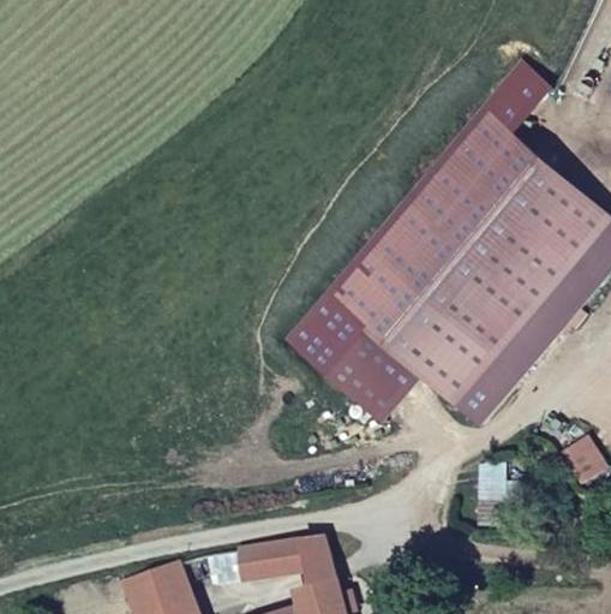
[(610,269),(610,215),(481,107),(327,292),(483,423),(562,329),(568,322),(571,325),(574,328),(586,314),(580,308),(610,269)]
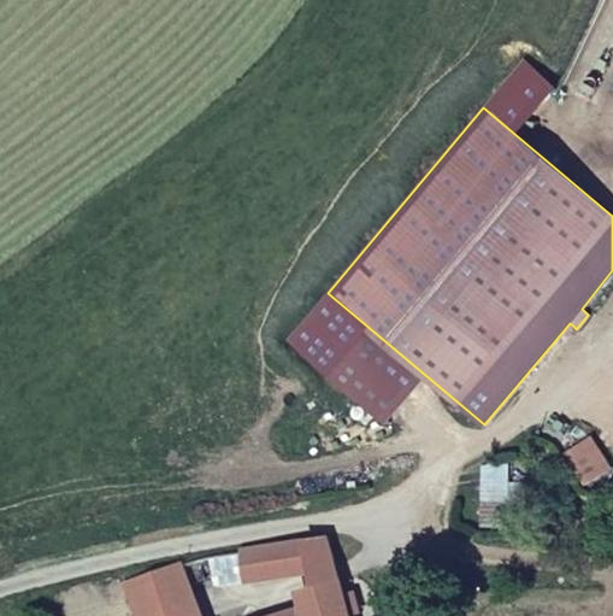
[(507,482),(506,464),(481,465),(479,527),(506,527),(506,517),(507,482)]
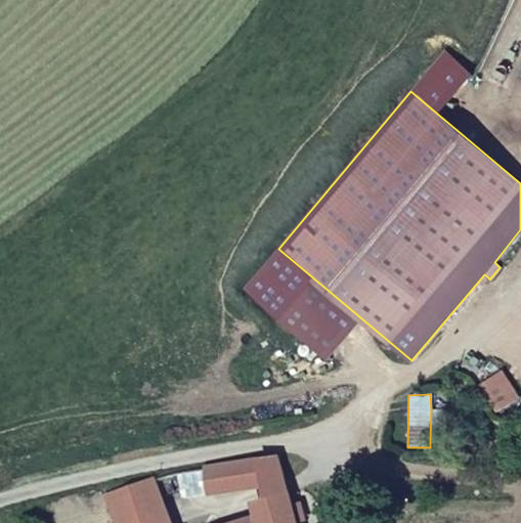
[(464,438),(464,408),(431,409),(430,439),(464,438)]
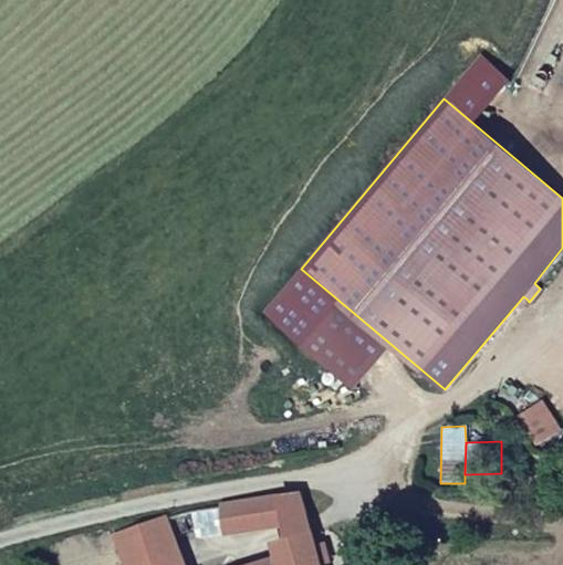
[(279,495),(221,505),(225,532),(285,522),(282,513),(303,506),(299,493),(279,495)]
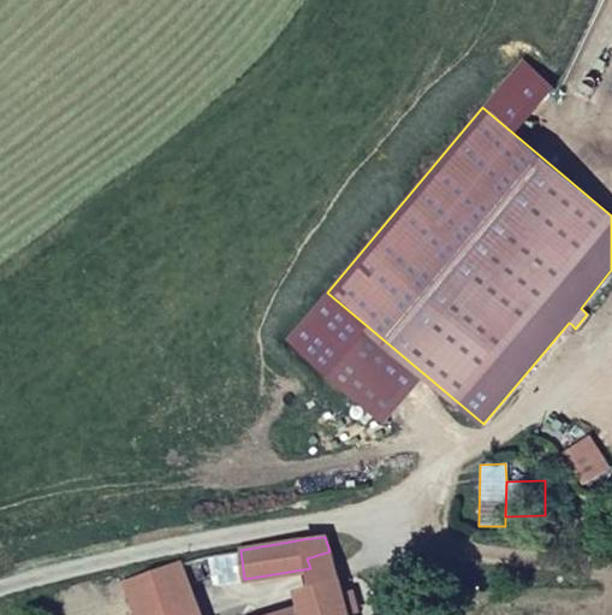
[(212,585),(244,579),(241,550),(206,556),(212,585)]
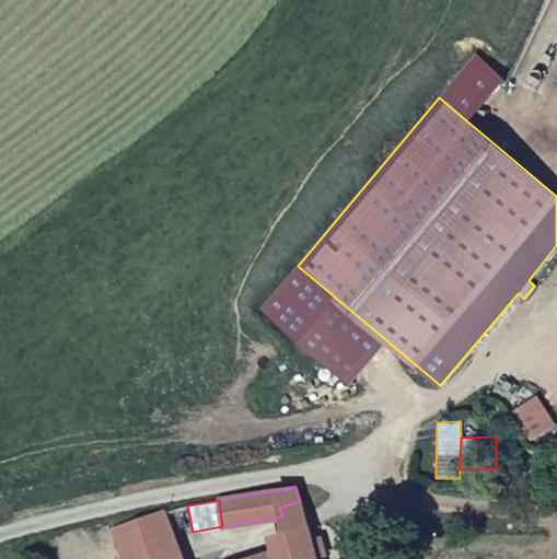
[(309,526),(300,501),(279,508),(282,516),(286,533),(309,526)]
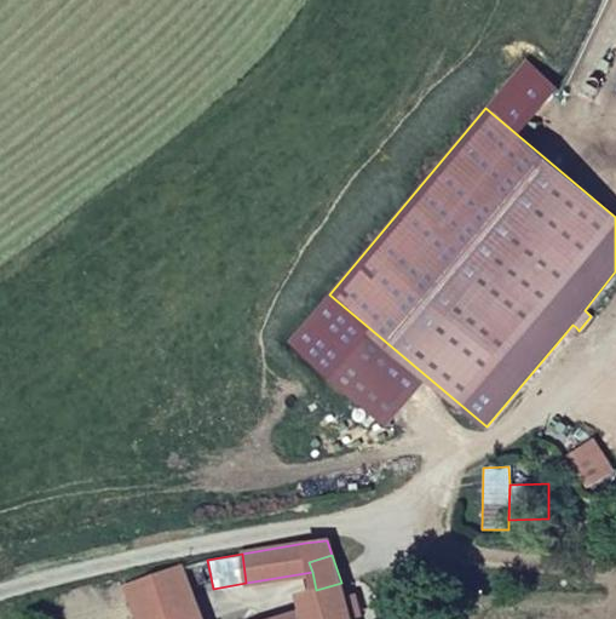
[(201,618),(180,566),(125,585),(137,618),(201,618)]
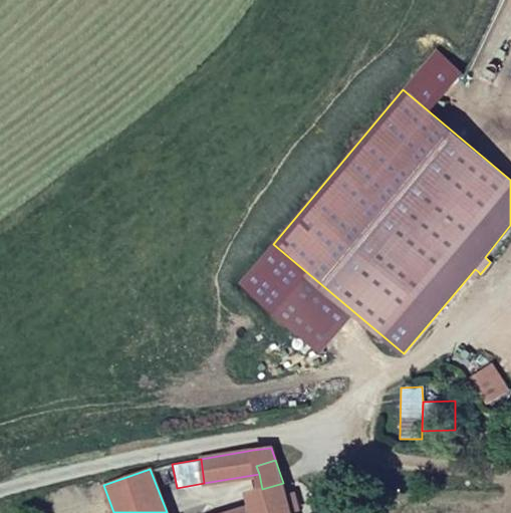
[(291,512),(283,483),(262,489),(249,493),(252,505),(243,507),(244,512),(291,512)]
